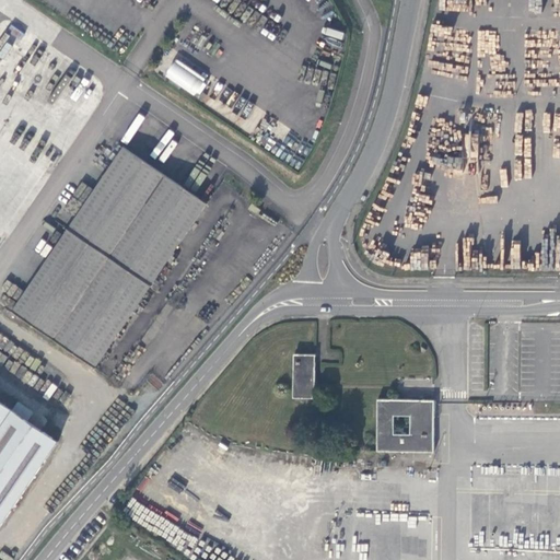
[(164,76),(196,97),(207,80),(175,59),(164,76)]
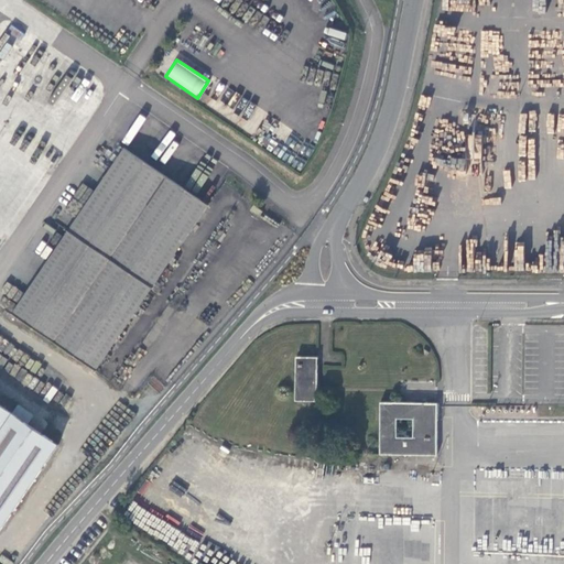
[(0,239),(53,162),(7,131),(0,140),(0,239)]
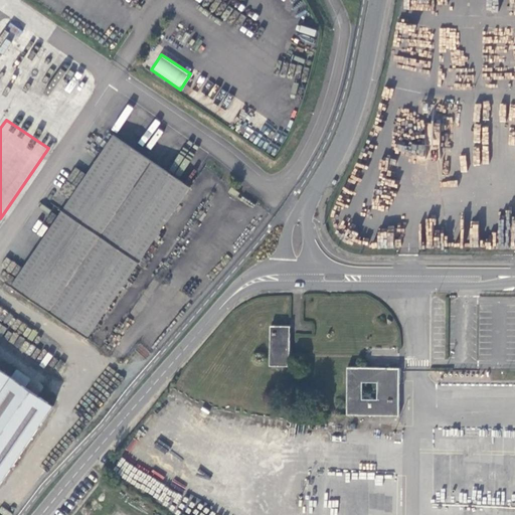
[(14,285),(86,335),(185,189),(116,140),(14,285)]
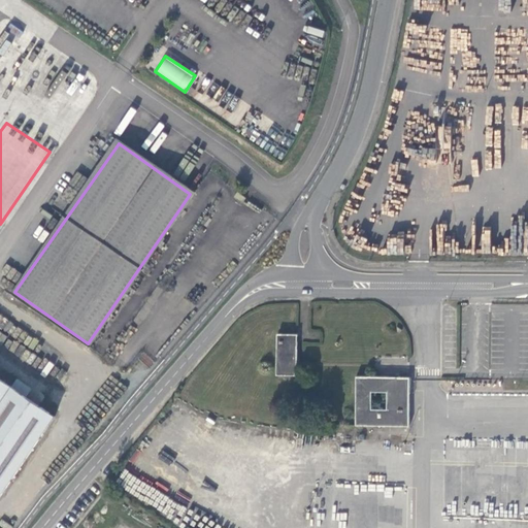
[(297,375),(298,334),(277,333),(276,375),(297,375)]
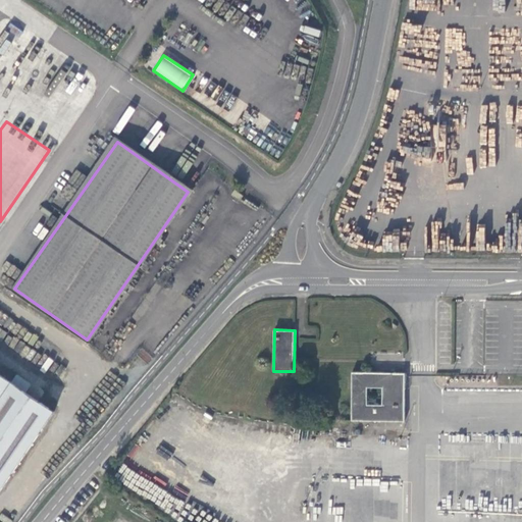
[(405,421),(405,372),(352,372),(352,421),(405,421)]
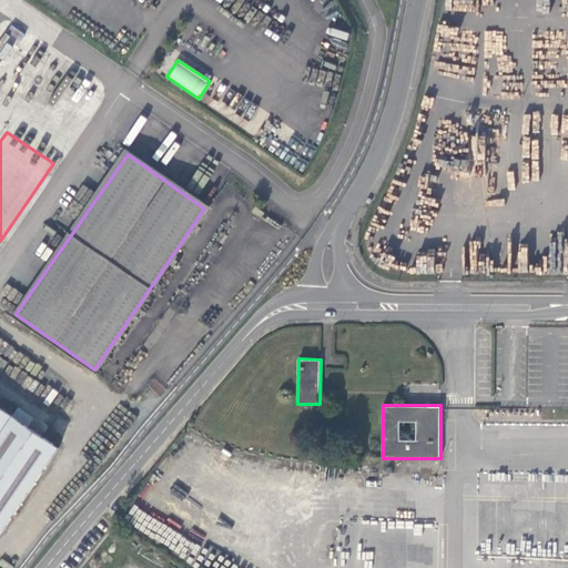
[(0,409),(0,536),(58,449),(0,409)]
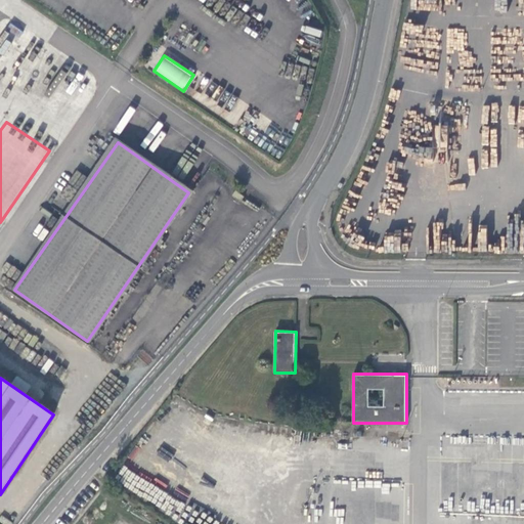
[(161,448),(158,454),(168,462),(172,455),(161,448)]
